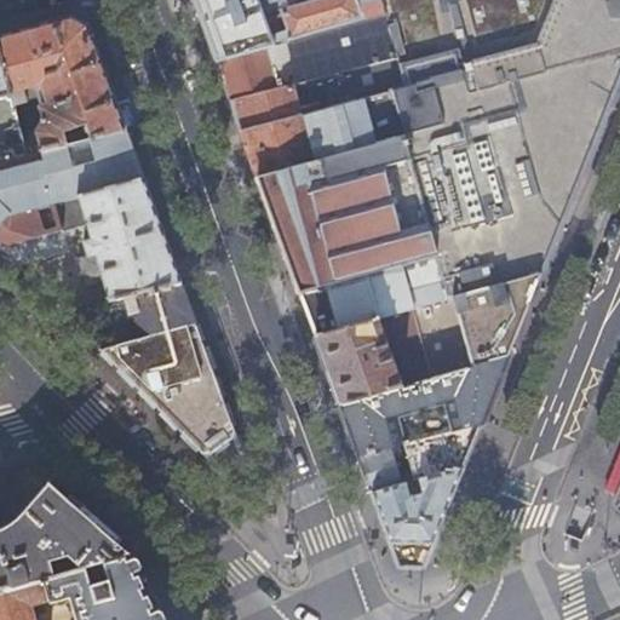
[(191,0),(195,5),(201,22),(208,42),(216,63),(383,16),(378,0),(317,0),(281,11),(282,16),(264,22),(260,10),(269,7),(267,3),(258,4),(256,0),(191,0)]
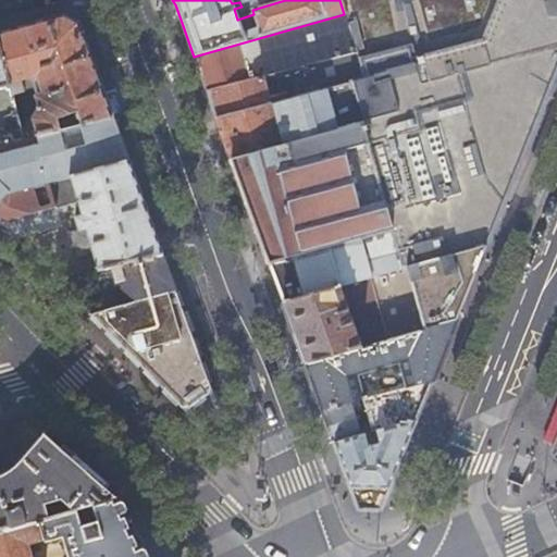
[(339,0),(344,14),(354,52),(366,49),(373,75),(416,63),(410,39),(404,4),(406,3),(405,0),(339,0)]
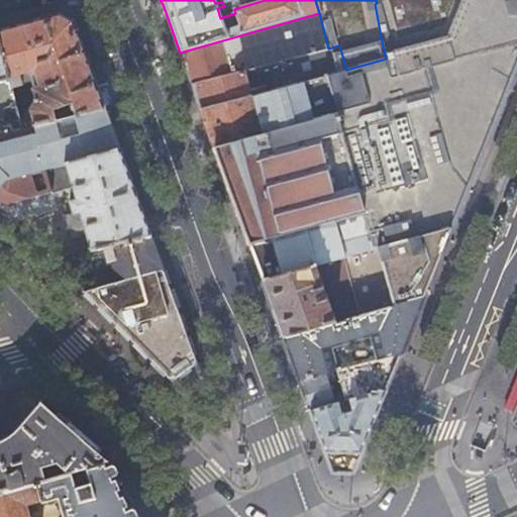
[(516,0),(513,0),(447,17),(442,0),(376,0),(377,3),(375,4),(381,36),(386,59),(391,76),(516,41),(516,0)]
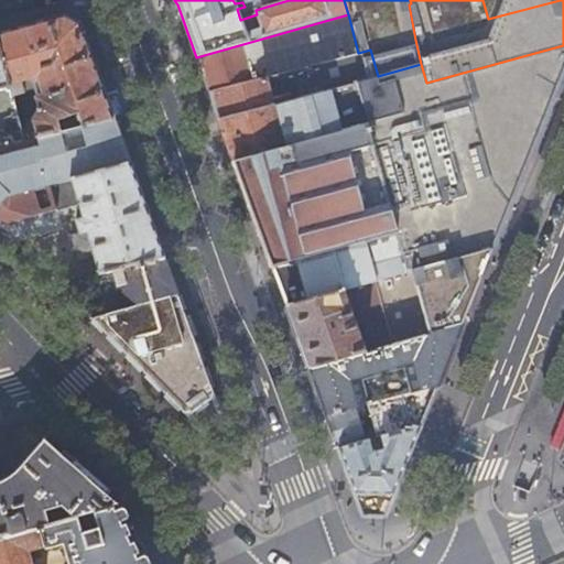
[(560,0),(483,0),(488,19),(560,0)]
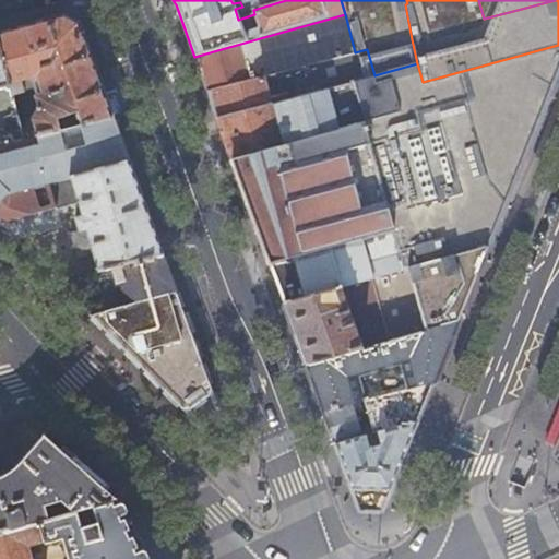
[(262,79),(355,52),(345,14),(194,57),(201,74),(207,93),(262,79)]
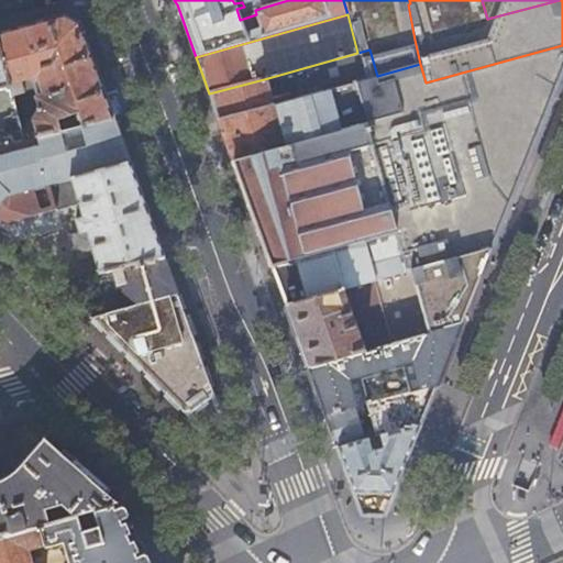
[(24,129),(19,130),(22,142),(111,119),(96,76),(76,24),(62,18),(22,28),(0,34),(0,63),(10,97),(21,94),(18,83),(30,79),(35,78),(41,96),(35,98),(33,98),(35,106),(34,107),(31,121),(23,123),(24,129)]
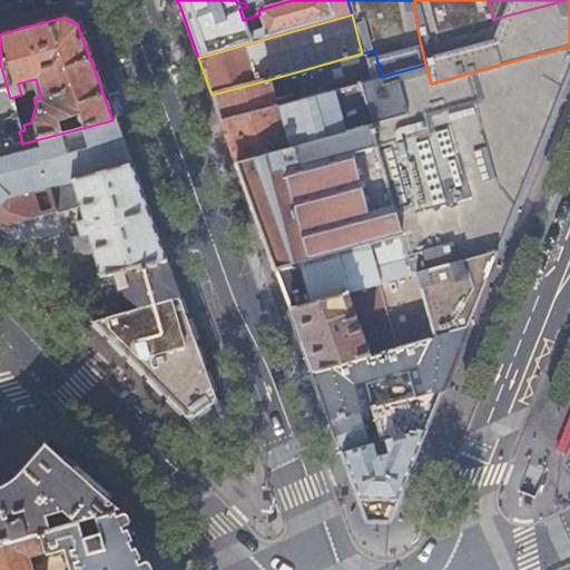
[(425,65),(382,77),(370,80),(359,84),(371,127),(345,134),(236,164),(244,184),(248,197),(267,248),(275,271),(402,237),(412,275),(497,249),(569,67),(569,46),(431,84),(425,65)]
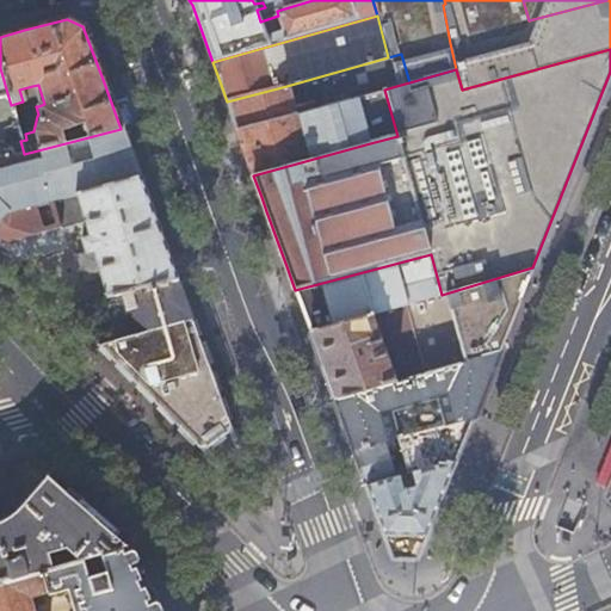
[(287,86),(227,102),(232,116),(236,130),(295,115),(357,97),(384,90),(396,86),(388,57),(287,86)]
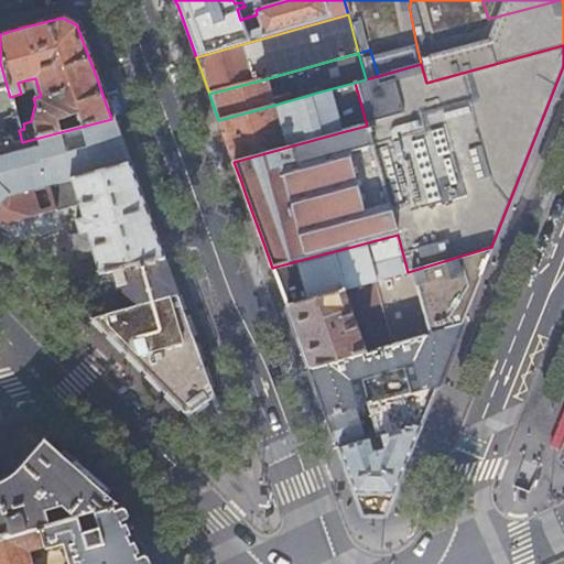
[(0,134),(19,130),(10,97),(0,63),(0,226),(55,213),(46,187),(128,164),(125,154),(120,141),(115,128),(111,119),(22,142),(0,147),(0,134)]
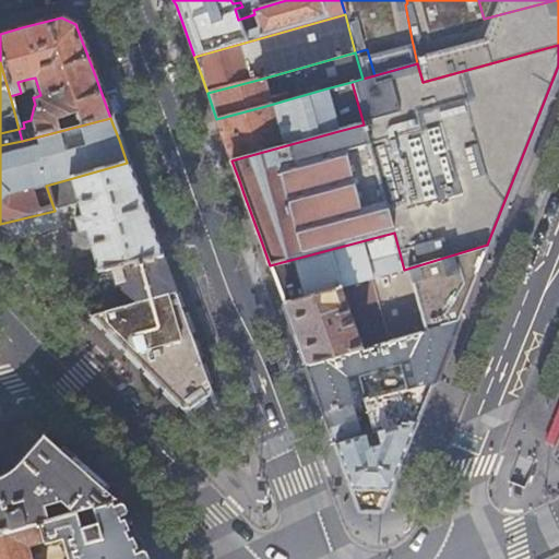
[(326,88),(270,105),(216,119),(225,142),(232,161),(339,131),(326,88)]
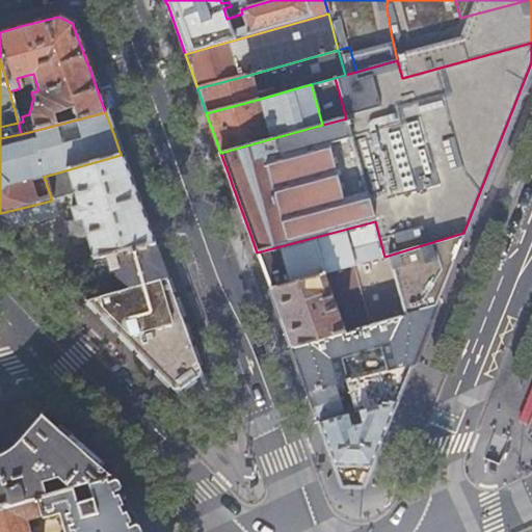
[(52,201),(0,213),(0,215),(14,230),(56,218),(54,209),(56,209),(61,201),(60,197),(72,194),(76,209),(70,210),(74,223),(65,225),(72,248),(87,244),(92,260),(153,243),(141,212),(121,155),(44,177),(52,201)]
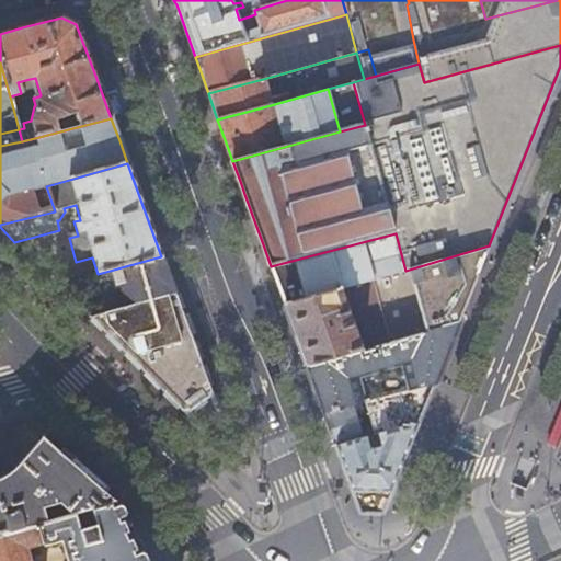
[(405,271),(396,233),(271,266),(277,285),(285,305),(371,281),(405,271)]
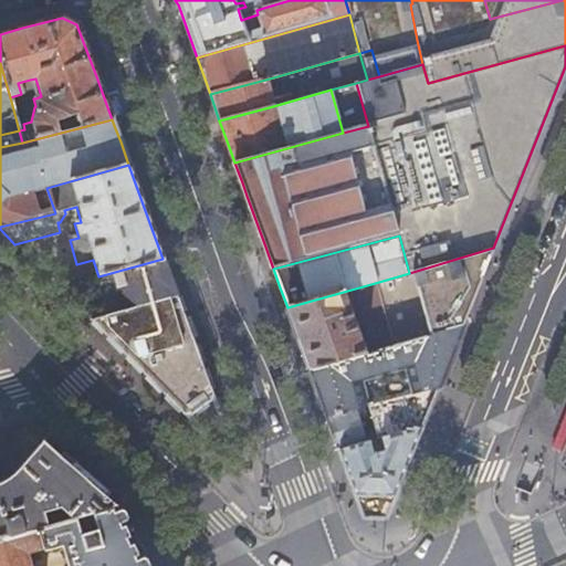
[(493,248),(409,273),(375,283),(380,304),(392,347),(462,327),(477,290),(481,280),(493,248)]
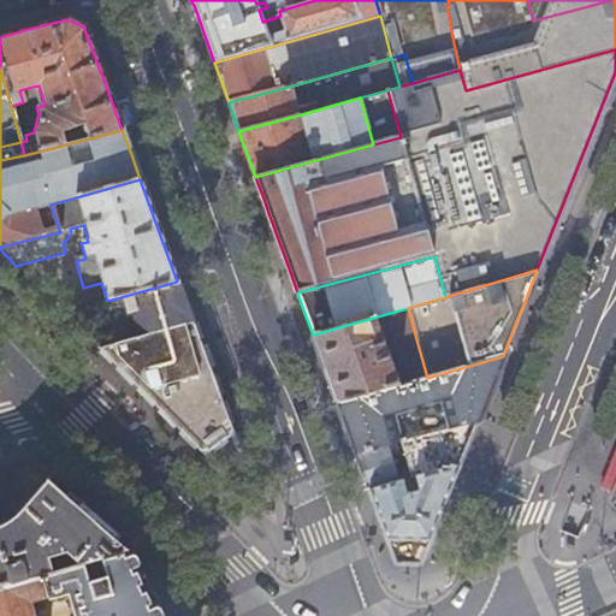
[(185,303),(177,282),(107,301),(61,313),(77,327),(98,348),(193,323),(185,303)]
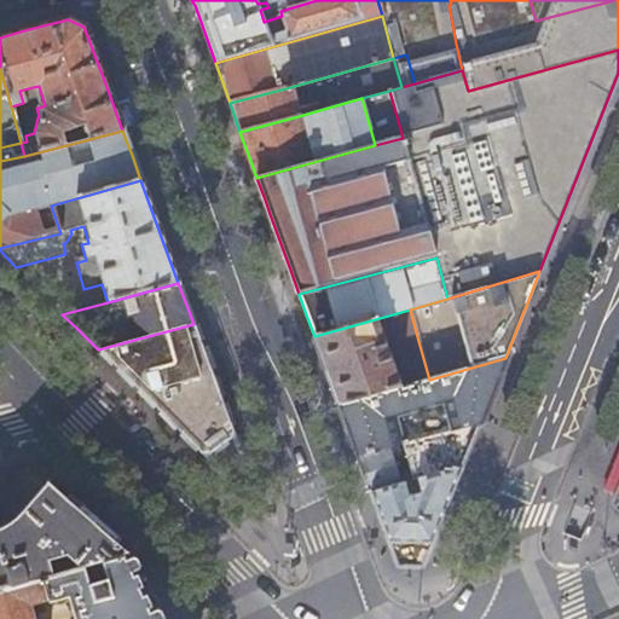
[(410,310),(314,336),(328,374),(339,405),(401,387),(395,371),(400,369),(399,363),(393,364),(385,342),(416,333),(410,310)]
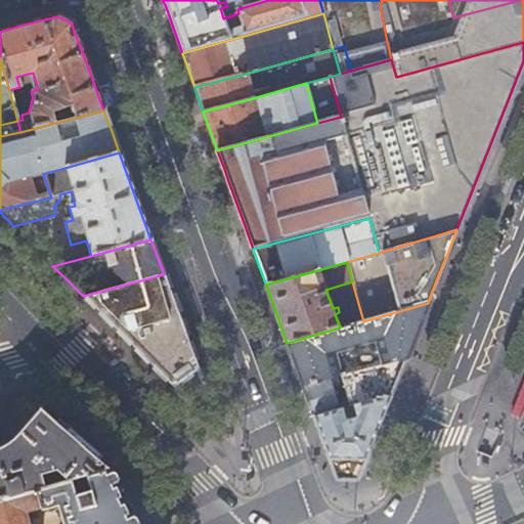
[(171,293),(164,274),(83,296),(113,326),(176,308),(171,293)]
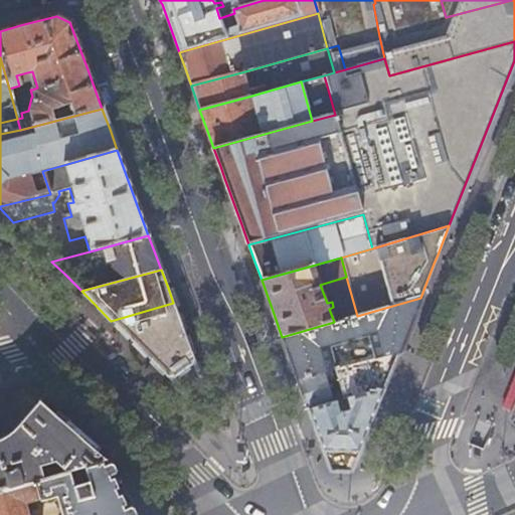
[(357,316),(346,277),(320,285),(327,303),(332,302),(333,307),(329,309),(334,322),(357,316)]
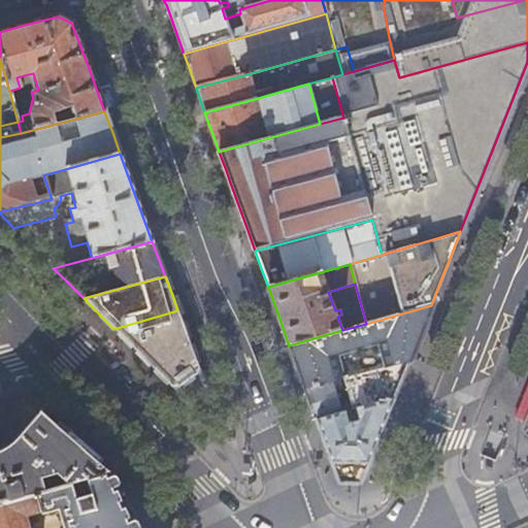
[(342,330),(289,345),(297,368),(305,391),(334,383),(343,381),(408,361),(423,324),(431,305),(366,324),(342,330)]
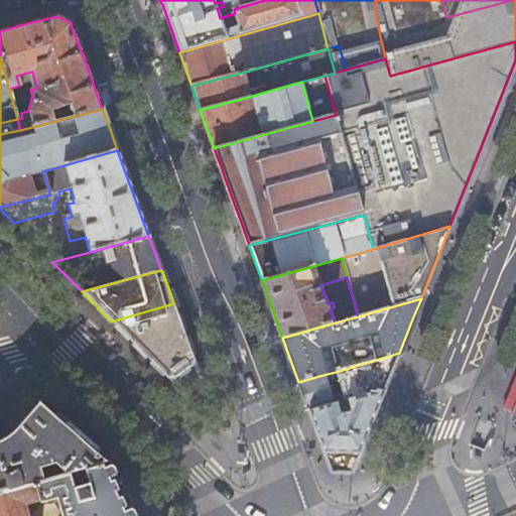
[(178,391),(187,390),(198,383),(201,377),(191,354),(184,334),(173,303),(111,321),(178,391)]
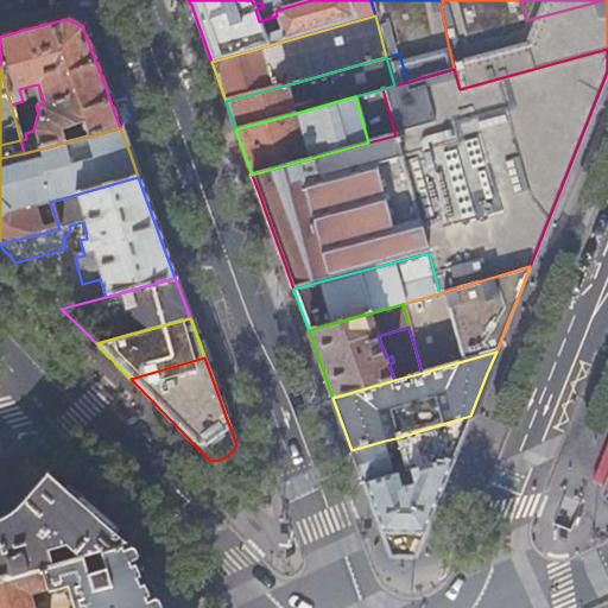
[(453,458),(469,418),(470,416),(396,438),(407,473),(413,472),(453,460),(453,458)]
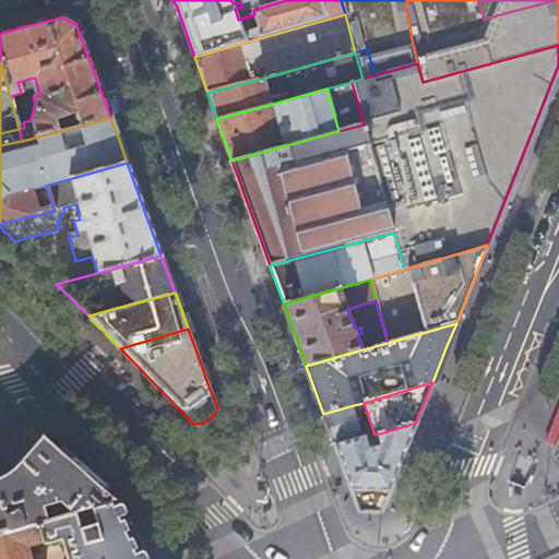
[(416,421),(427,426),(442,388),(431,384),(416,421)]
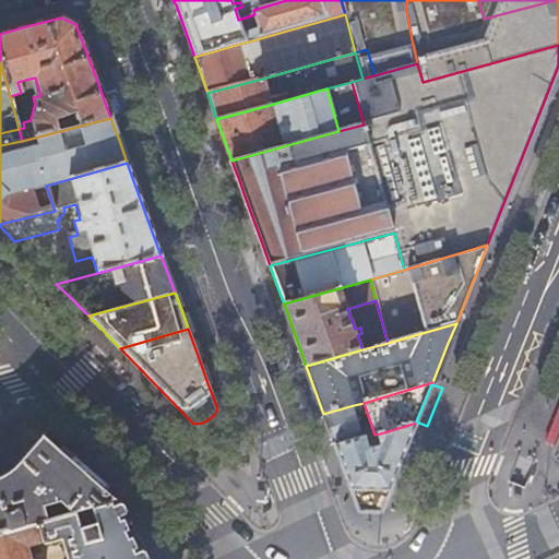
[(354,405),(323,414),(330,431),(335,445),(366,437),(354,405)]
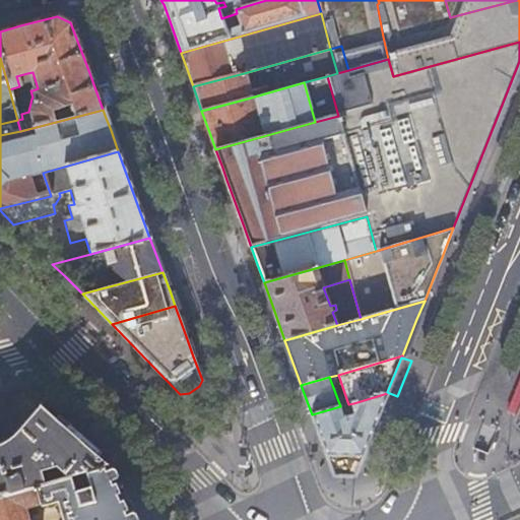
[(519,415),(519,377),(507,412),(519,417),(519,415)]
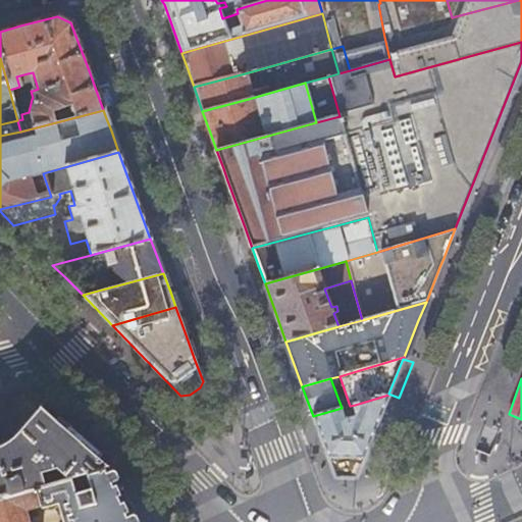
[(344,408),(342,408),(313,416),(325,453),(334,478),(345,478),(355,479),(388,395),(355,405),(357,415),(347,418),(344,408)]
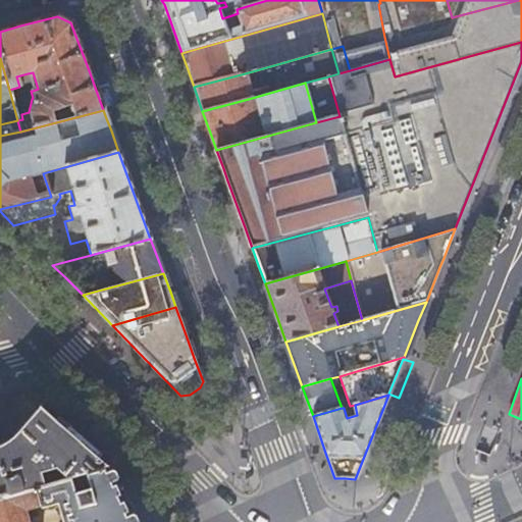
[(4,445),(0,447),(0,500),(46,486),(43,473),(57,470),(67,480),(71,478),(87,474),(109,468),(75,438),(41,409),(29,423),(20,432),(16,436),(10,441),(4,445)]
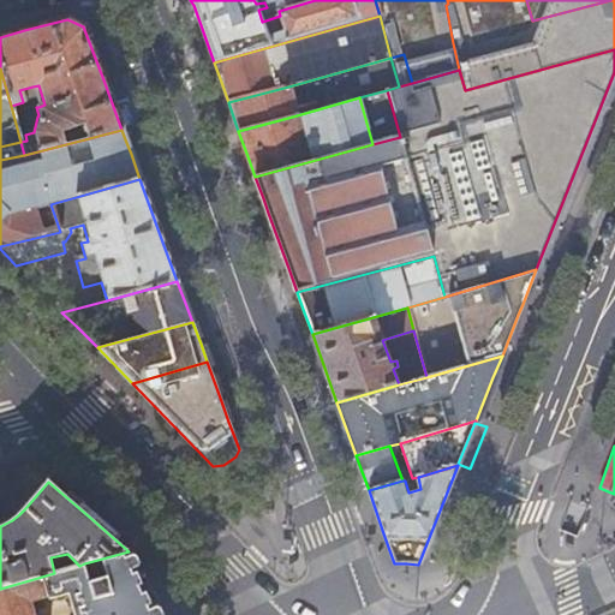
[(141,575),(129,551),(102,559),(107,575),(89,580),(84,563),(79,566),(54,573),(0,589),(0,614),(35,614),(33,603),(48,598),(49,601),(70,595),(75,614),(159,614),(153,601),(148,591),(141,575)]
